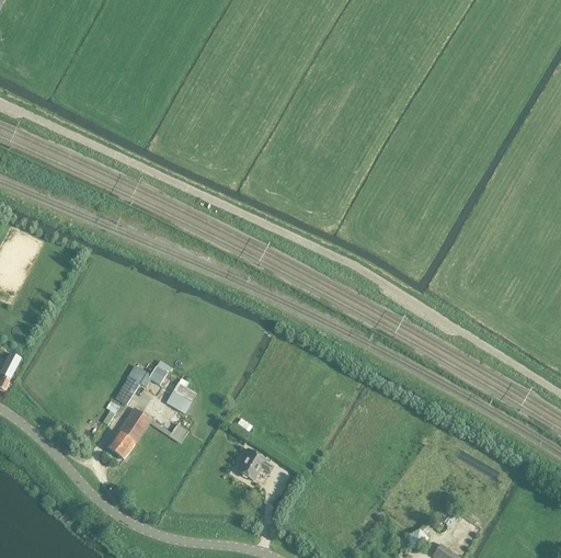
[(168,372),(159,367),(156,367),(151,375),(135,365),(115,397),(126,403),(139,383),(145,386),(151,376),(161,383),(168,372)]
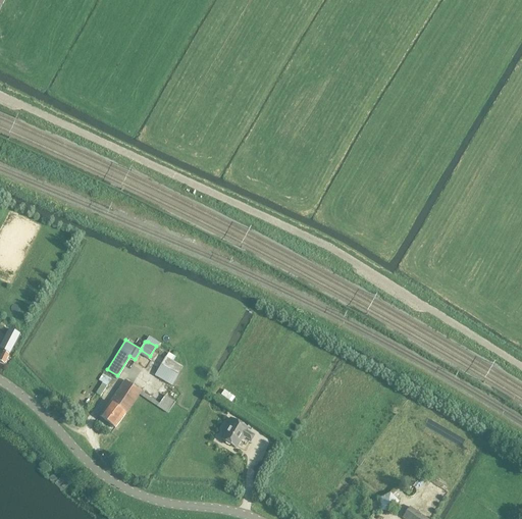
[(0,354),(0,358),(4,361),(8,352),(3,350),(0,354)]
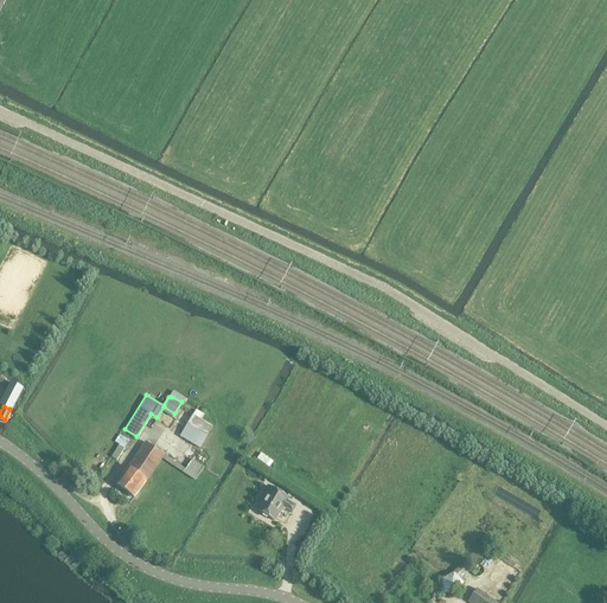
[(196,416),(184,435),(203,447),(215,427),(196,416)]
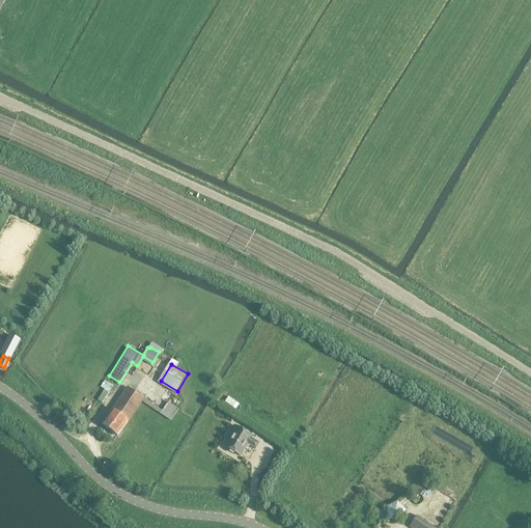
[(98,397),(103,400),(113,384),(104,378),(100,385),(103,387),(98,397)]
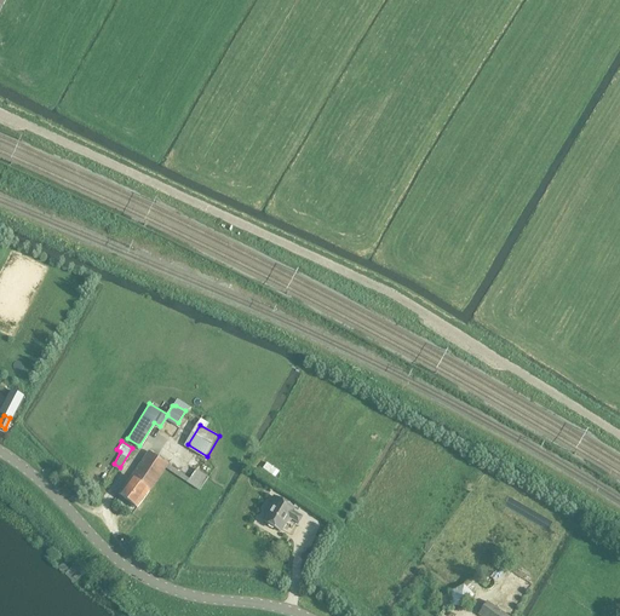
[(125,481),(118,491),(136,505),(166,464),(148,450),(125,481)]
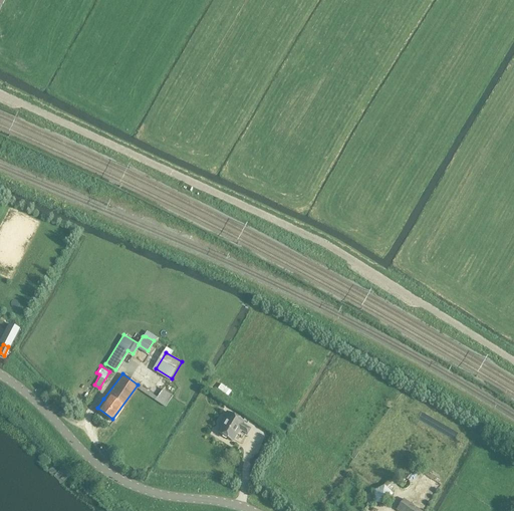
[(171,396),(161,389),(154,399),(164,406),(171,396)]
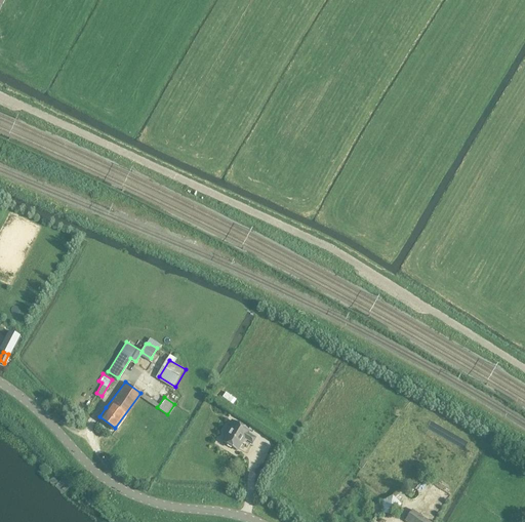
[(243,435),(247,428),(231,418),(226,428),(230,430),(224,440),(236,447),(239,443),(240,444),(245,436),(243,435)]
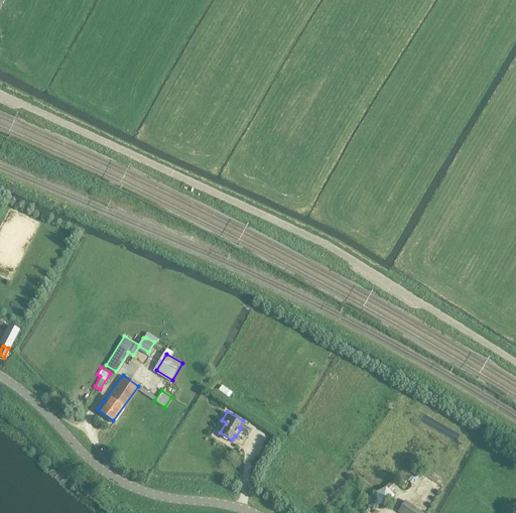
[(395,492),(386,484),(376,489),(378,501),(389,502),(395,492)]
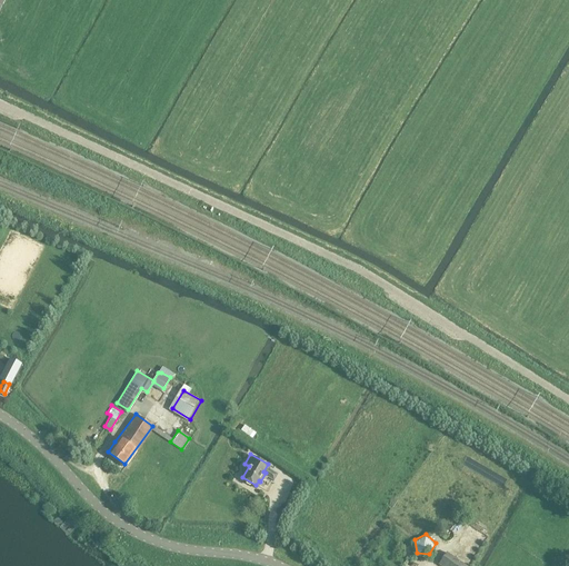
[(439,563),(443,565),(467,565),(468,565),(447,552),(439,563)]
